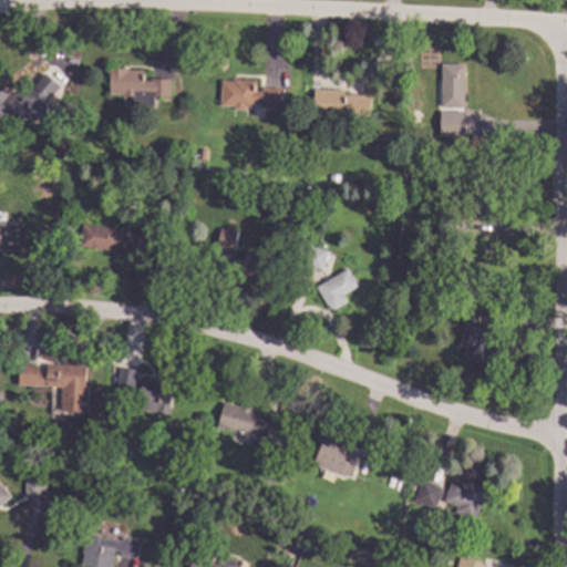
[(435,78),(419,78),(419,61),(420,61),(435,61),(435,78)]
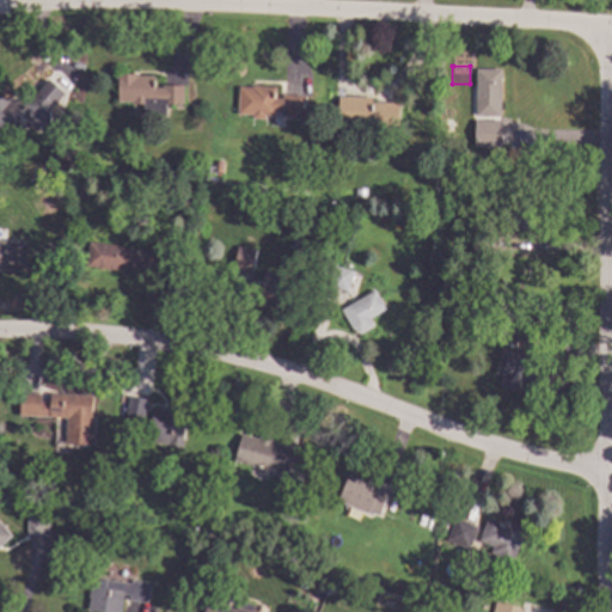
[(500,116),(475,115),(476,68),(500,68),(500,116)]
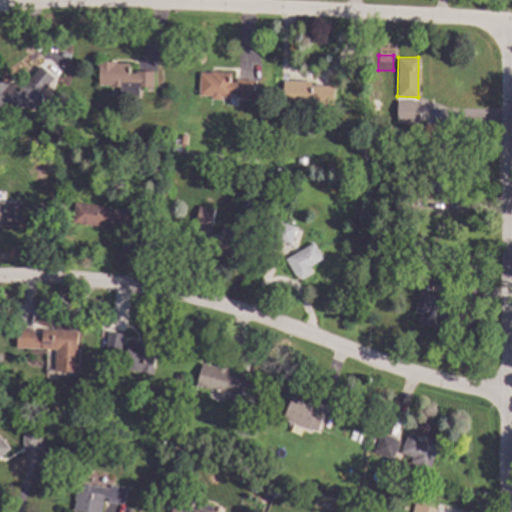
[(115,63),(128,63),(128,72),(135,72),(135,71),(153,71),(152,87),(138,86),(138,96),(119,96),(119,87),(110,87),(110,84),(98,84),(98,65),(96,65),(96,61),(115,61),(115,63)]
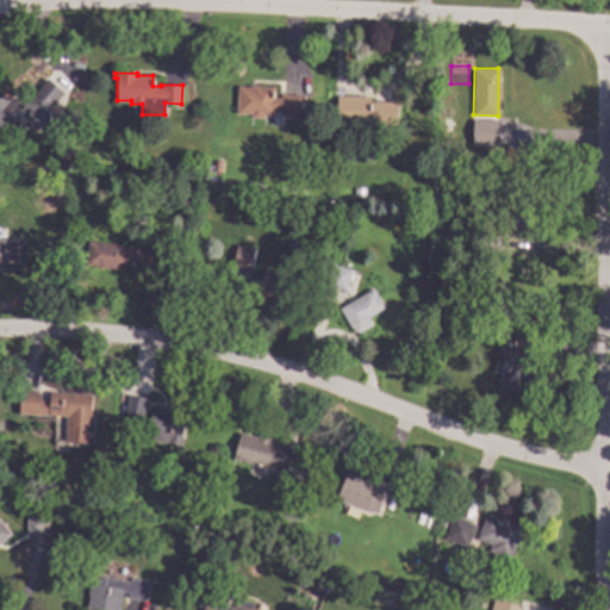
[(64,92),(49,111),(49,124),(12,128),(12,125),(0,126),(0,95),(10,95),(10,100),(30,98),(48,79),(64,92)]
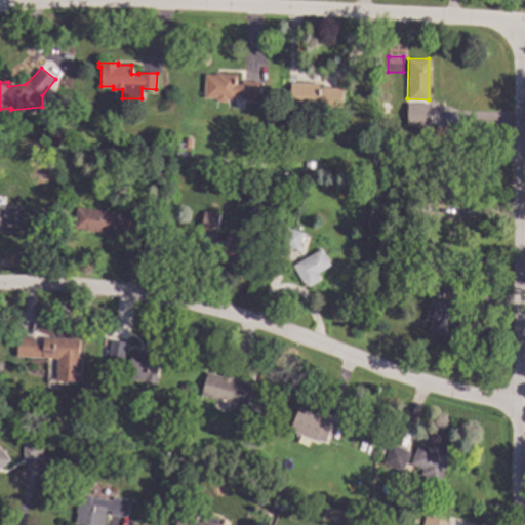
[(237,74),(236,84),(242,84),(242,80),(259,81),(258,99),(241,98),(241,95),(235,95),(235,99),(226,98),(226,102),(215,101),(215,97),(203,97),(204,74),(215,75),(215,73),(237,74)]
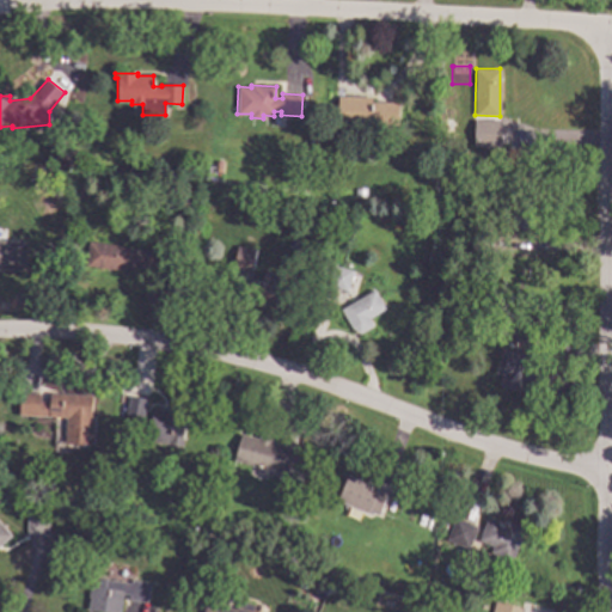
[(371,101),(398,102),(398,126),(337,124),(338,96),(371,97),(371,101)]
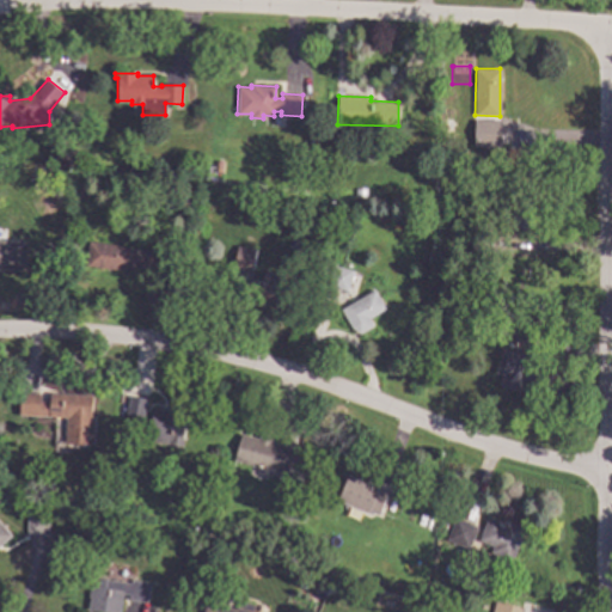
[(473,122),(473,148),(499,147),(499,122),(473,122)]
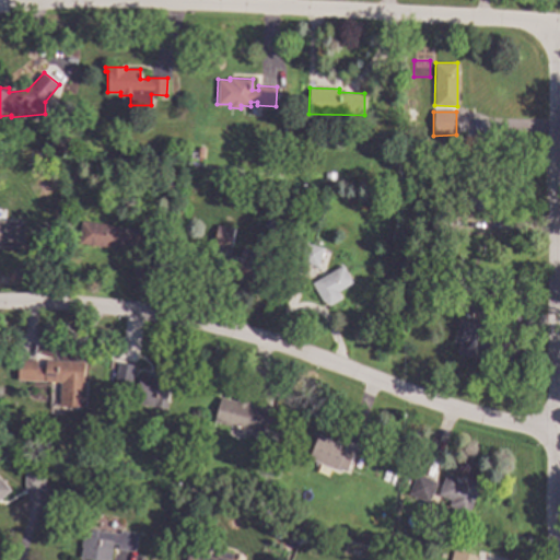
[(205,148),(203,158),(195,158),(196,147),(205,148)]
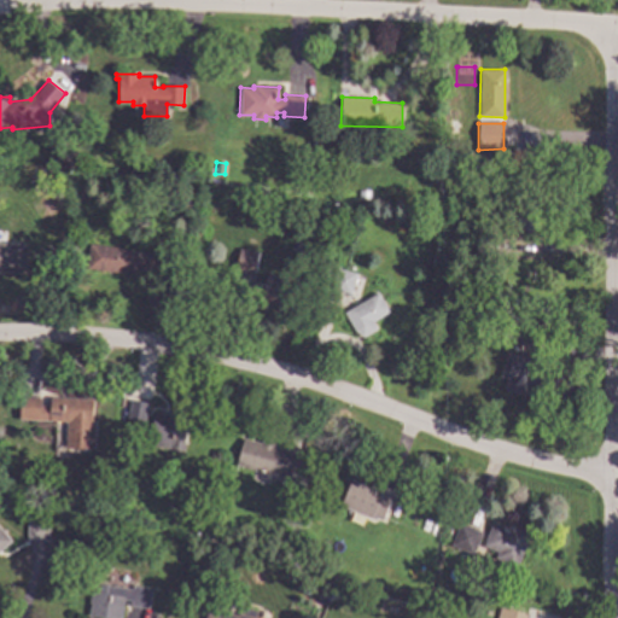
[(204,173),(197,178),(191,169),(198,164),(204,173)]
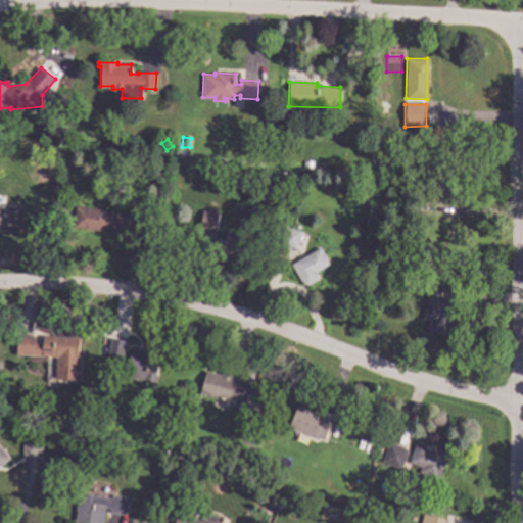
[(0,204),(19,205),(18,231),(0,230),(0,204)]
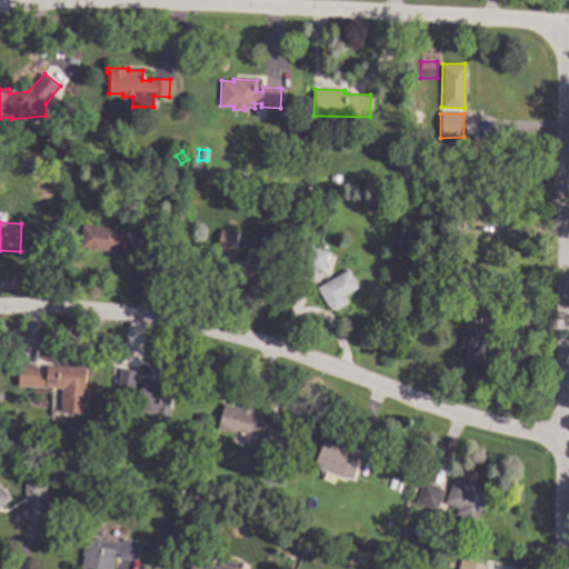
[(121,229),(121,231),(146,235),(143,253),(118,250),(118,251),(79,247),(82,223),(121,229)]
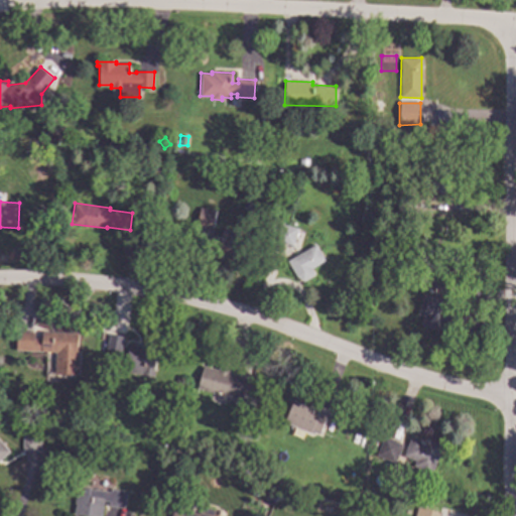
[(215,211),(212,228),(197,225),(200,208),(215,211)]
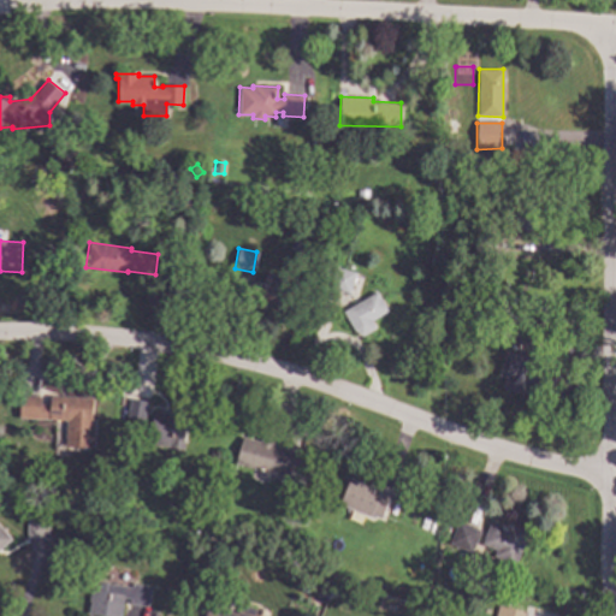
[(355,272),(349,292),(330,286),(336,267),(355,272)]
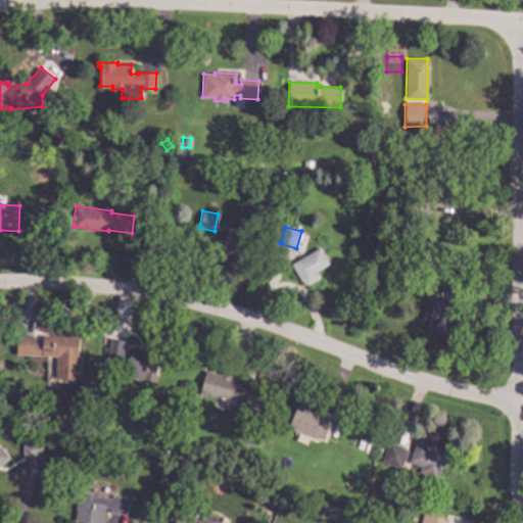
[(251,234),(246,260),(230,257),(231,254),(222,252),(226,232),(241,235),(242,232),(251,234)]
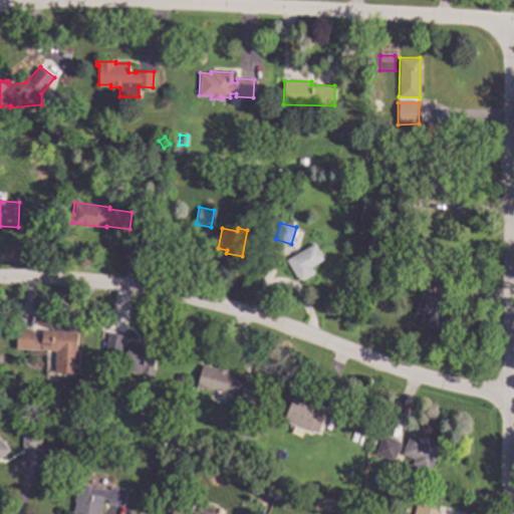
[(322,259),(308,267),(312,273),(301,280),(295,275),(286,259),(313,243),(322,259)]
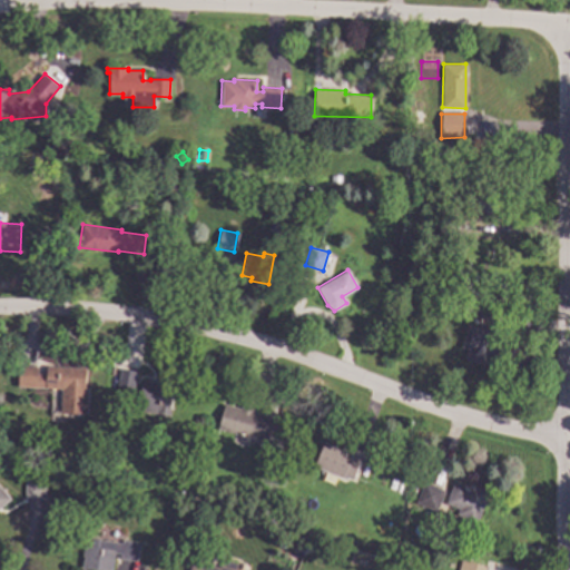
[(500,307),(495,323),(479,317),(483,303),(500,307)]
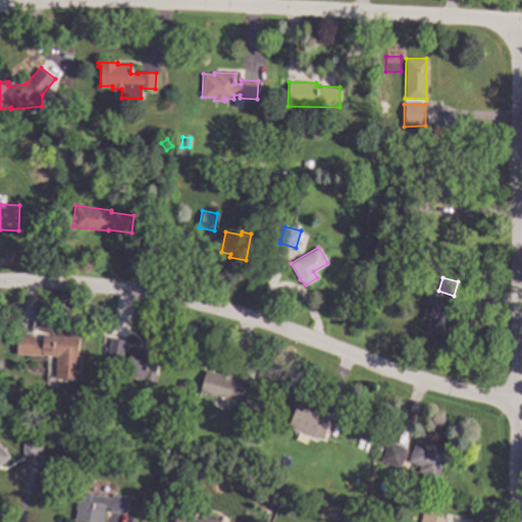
[(439,283),(437,291),(430,289),(433,281),(439,283)]
